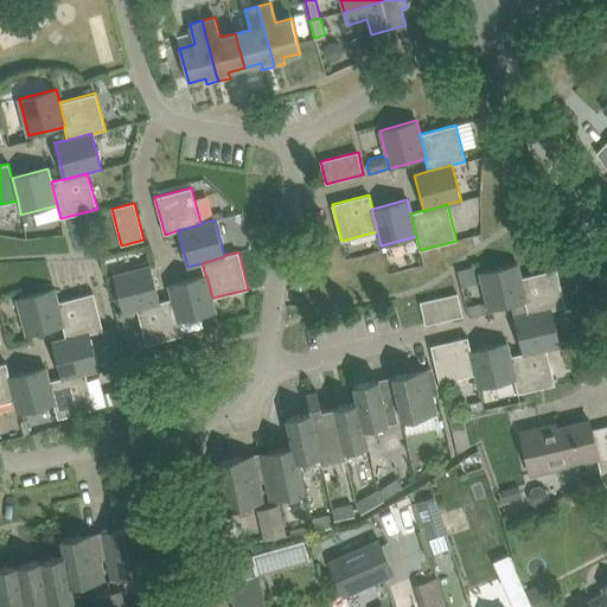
[(526,300),(521,278),(517,263),(480,273),(489,310),(525,301),(526,300)]
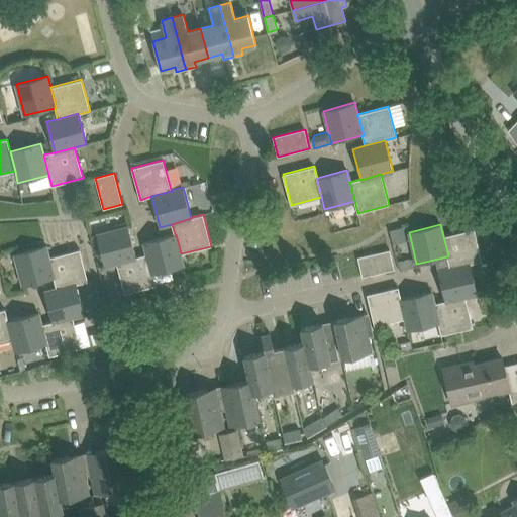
[(128,226),(97,234),(105,266),(117,263),(116,262),(136,256),(128,226)]
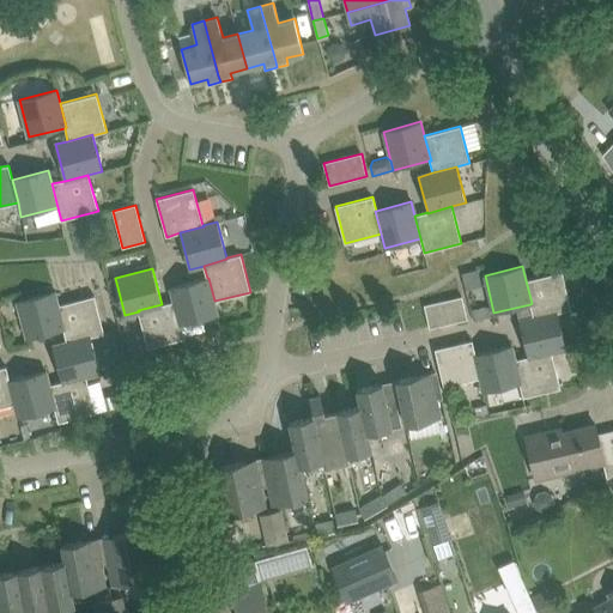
[(562,272),(526,280),(532,303),(530,304),(533,316),(534,319),(557,313),(571,309),(562,272)]
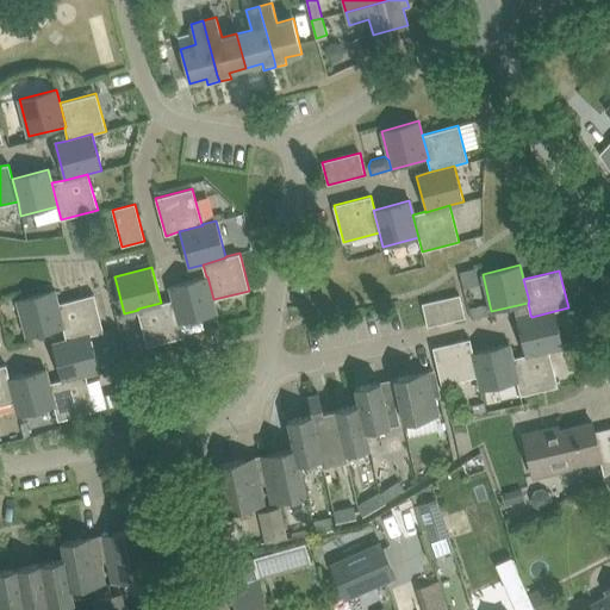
[(169,286),(174,299),(180,323),(181,323),(217,313),(213,299),(207,277),(206,277),(169,286)]
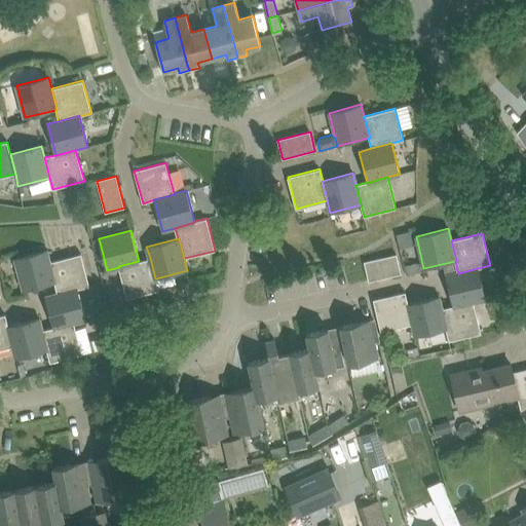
[(55,282),(50,262),(47,250),(14,258),(24,291),(54,283),(55,282)]
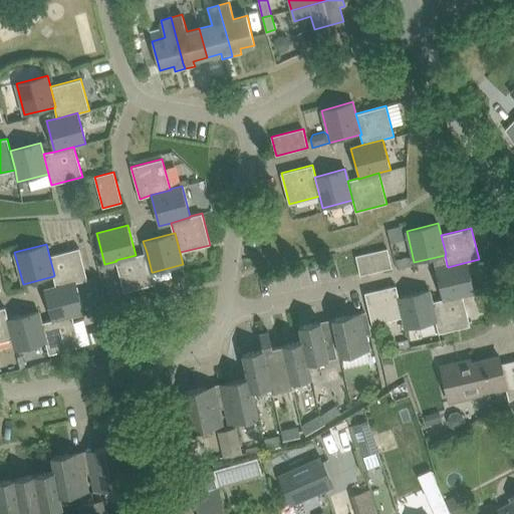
[(79,248),(49,256),(54,275),(53,276),(56,286),(56,287),(76,282),(87,279),(79,248)]
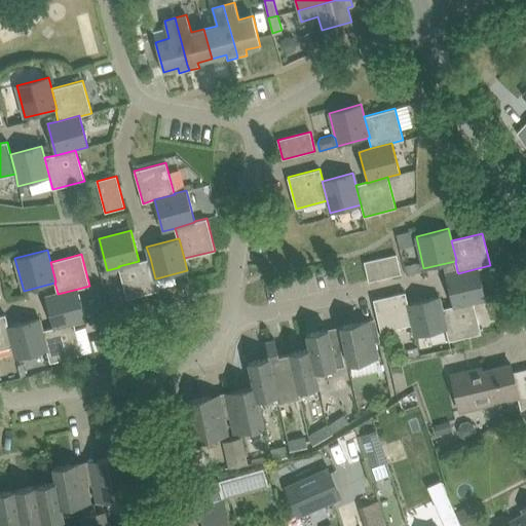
[(397,254),(364,262),(369,280),(401,274),(401,273),(397,254)]
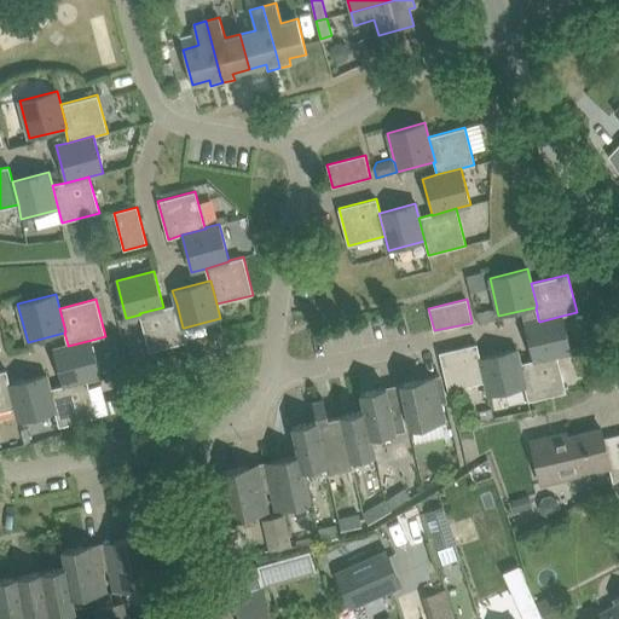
[(139,313),(140,314),(149,352),(187,341),(184,328),(183,328),(177,304),(163,307),(139,313)]
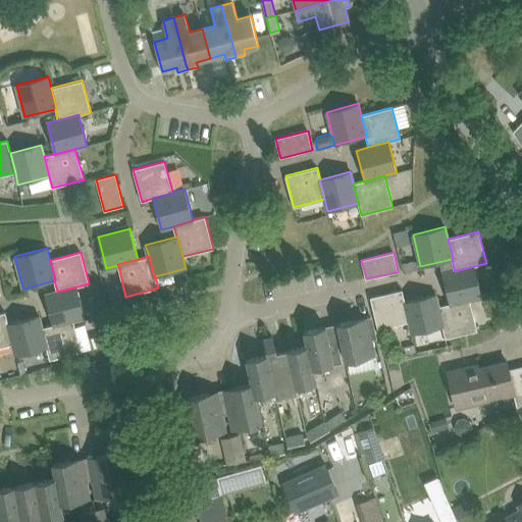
[(413,261),(403,264),(404,270),(405,272),(415,270),(415,267),(413,261)]
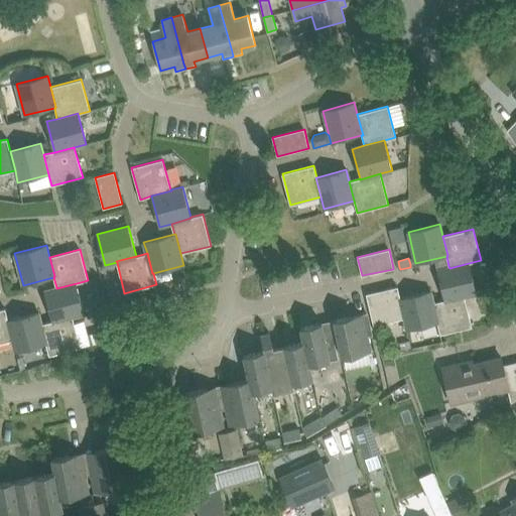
[(437,269),(444,298),(444,301),(465,296),(477,293),(469,263),(449,268),(448,266),(437,269)]
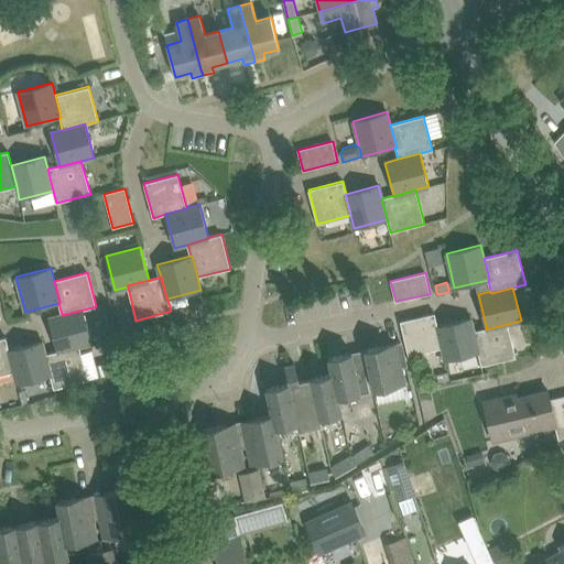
[(191,302),(187,307),(190,314),(193,316),(201,316),(204,310),(203,303),(197,300),(191,302)]
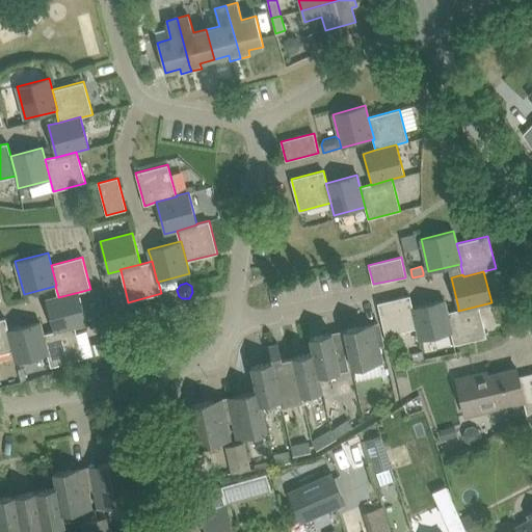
[(46,299),(54,331),(75,325),(75,326),(86,323),(79,292),(58,297),(58,296),(46,299)]
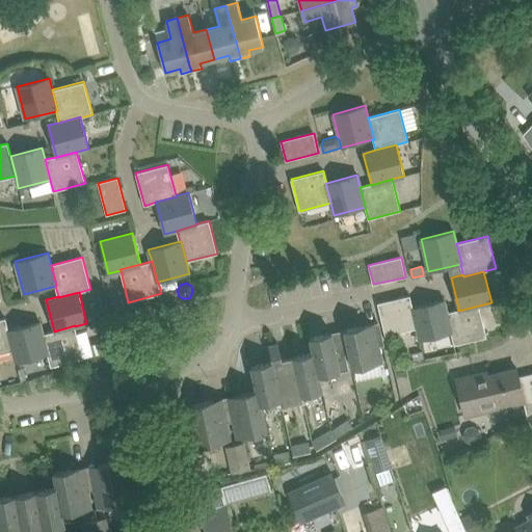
[(410,295),(377,302),(384,336),(416,328),(418,327),(413,308),(410,295)]
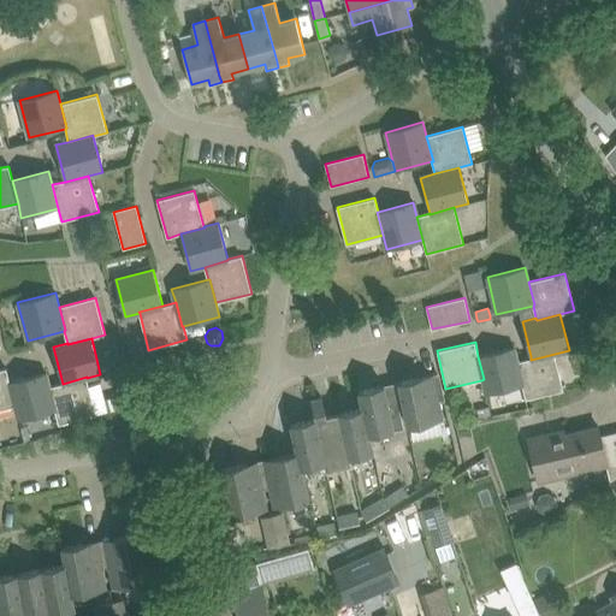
[(515,348),(478,356),(484,379),(481,380),(486,394),(522,385),(523,385),(517,360),(515,348)]
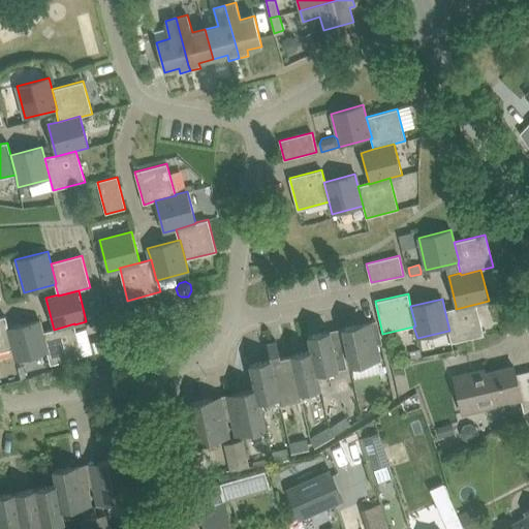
[(456,306),(444,309),(449,331),(448,331),(452,343),(484,335),(476,304),(456,309),(456,306)]
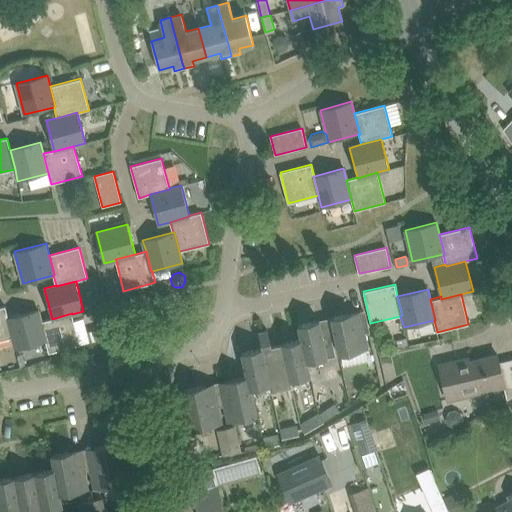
[(5,306),(0,307),(0,340),(12,337),(7,318),(8,317),(5,306)]
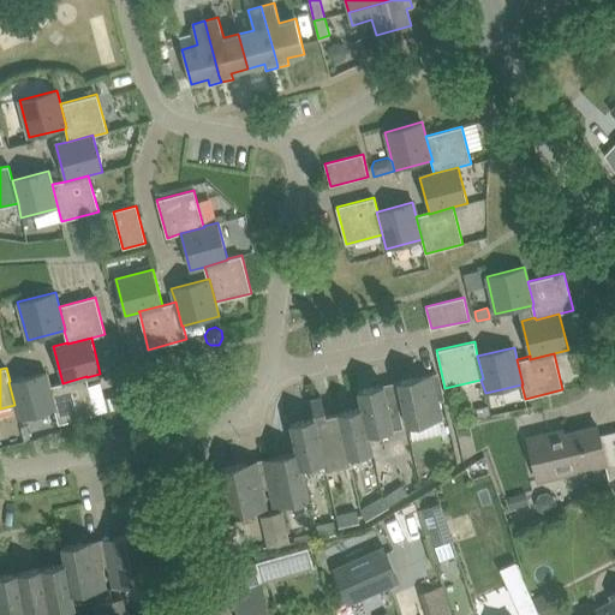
[(46,372),(10,381),(9,382),(15,405),(18,419),(55,410),(49,387),(51,386),(46,372)]
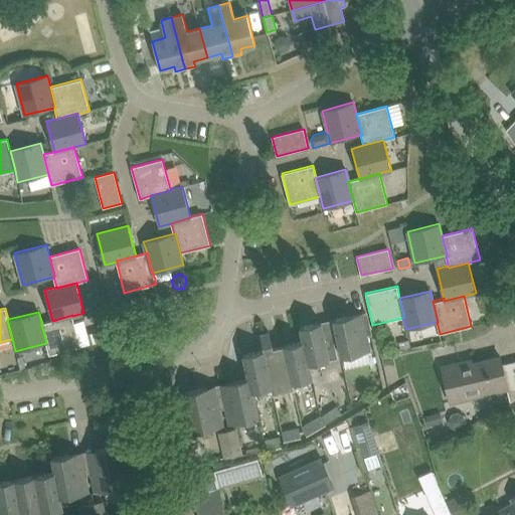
[(72,315),(52,321),(42,323),(41,324),(46,343),(49,355),(80,346),(72,316),(72,315)]
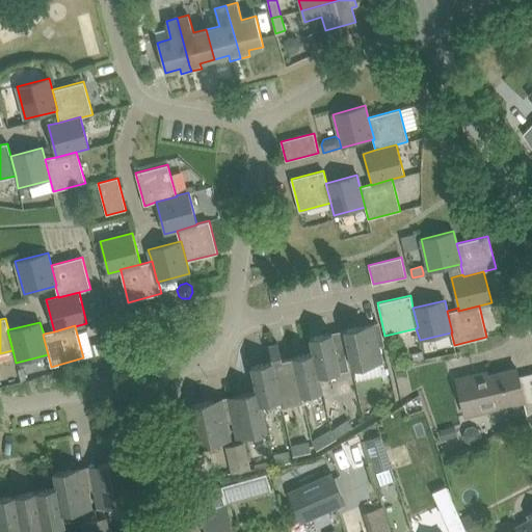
[(344,330),(348,350),(352,369),(382,362),(379,346),(371,348),(366,325),(344,330)]
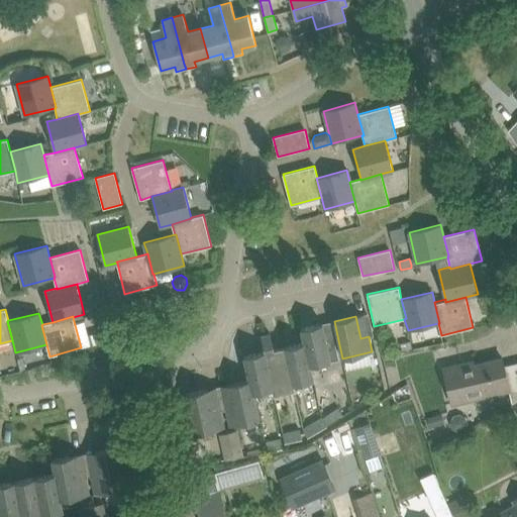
[(301,328),(304,342),(309,367),(311,366),(339,359),(335,343),(327,345),(322,323),(301,328)]
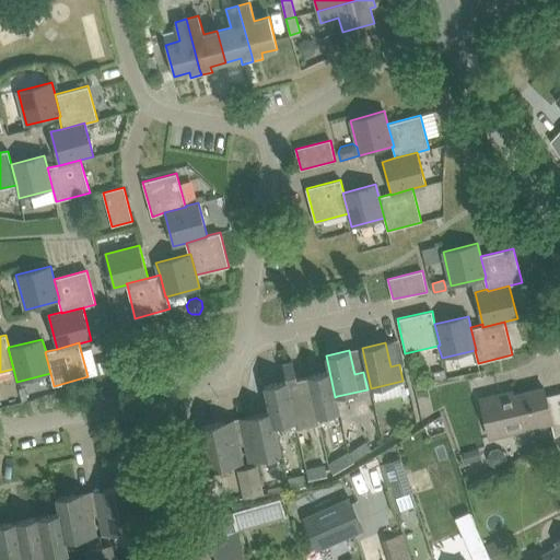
[(109,359),(95,362),(97,374),(112,371),(109,359)]
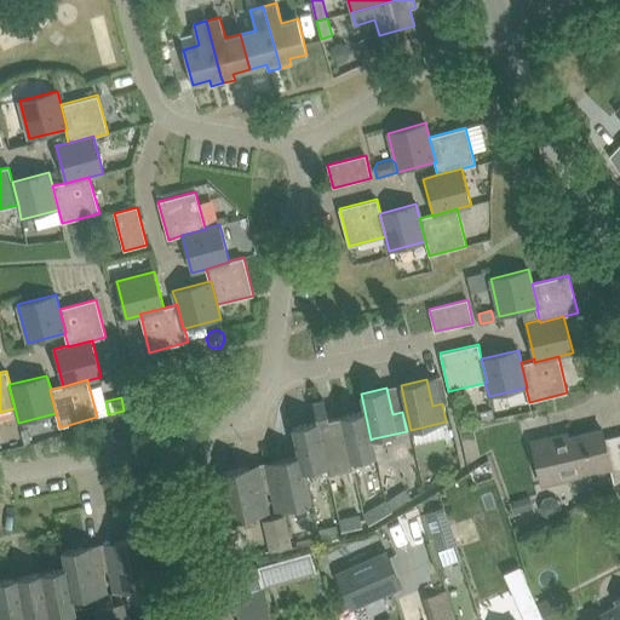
[(317,422),(327,466),(350,461),(340,415),(328,419),(325,401),(314,403),(317,422)]
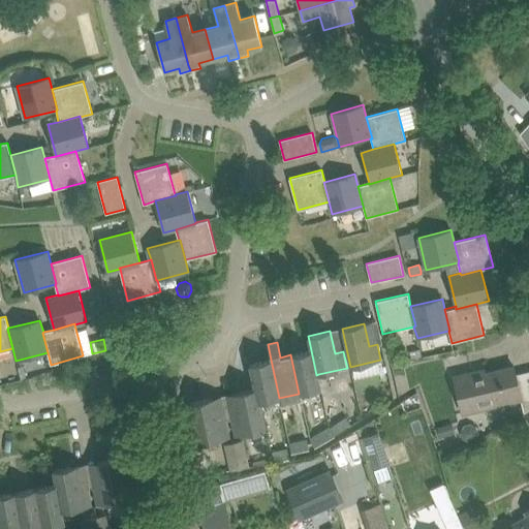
[(311,350),(290,354),(299,394),(321,389),(318,374),(316,375),(311,350)]
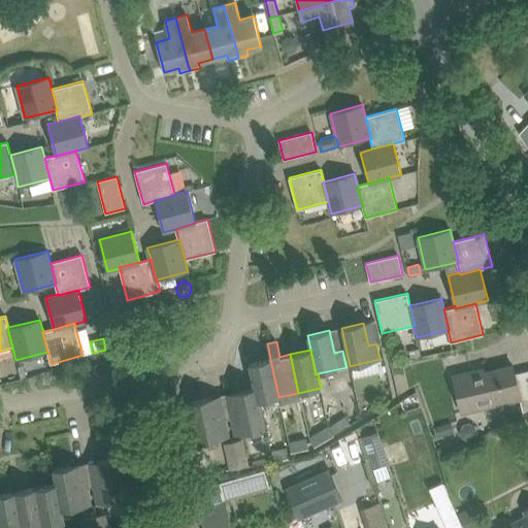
[(419,350),(408,352),(410,359),(421,357),(419,350)]
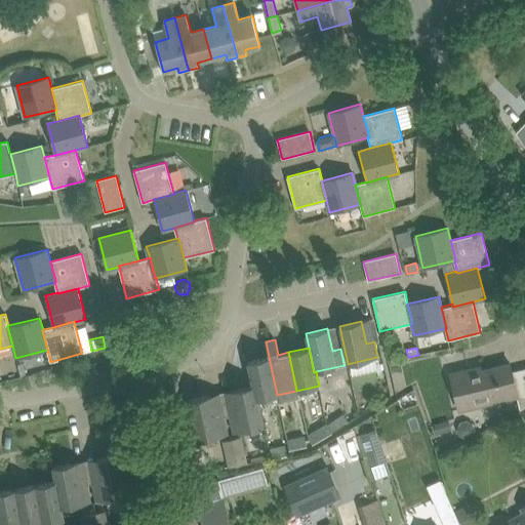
[(247,361),(253,386),(256,399),(257,399),(277,395),(269,357),(247,361)]
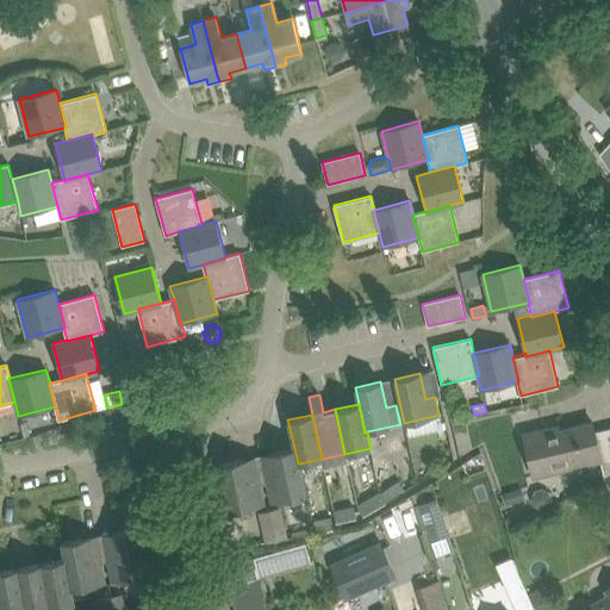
[(523,434),(529,458),(533,477),(601,461),(604,474),(609,471),(609,427),(595,431),(592,422),(547,433),(546,429),(523,434)]
